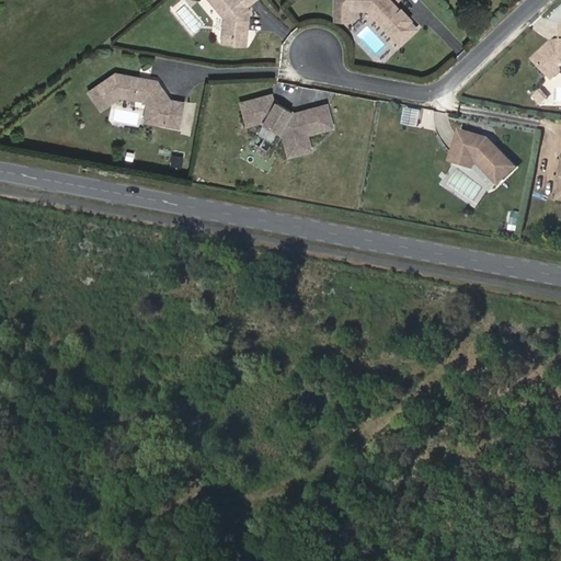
[(208,0),(222,16),(221,33),(230,34),(232,36),(232,43),(243,44),(245,30),(243,26),(243,19),(247,16),(248,9),(245,6),(251,0),(208,0)]
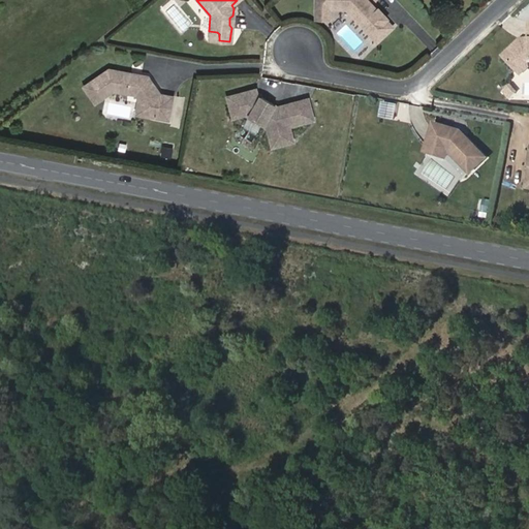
[(314,0),(315,5),(348,5),(348,10),(377,39),(392,25),(384,18),(386,17),(377,7),(375,8),(371,3),(364,2),(363,0),(314,0)]
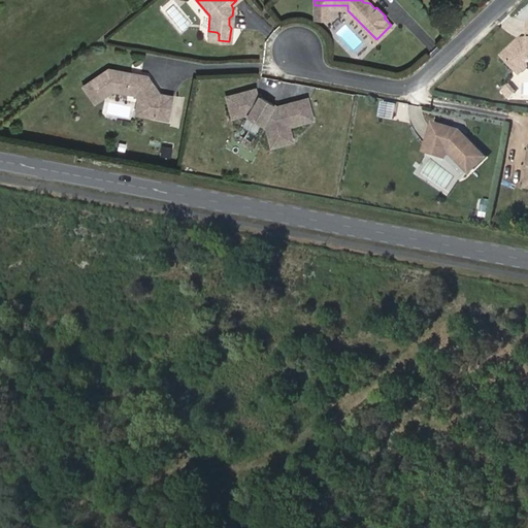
[(315,19),(328,19),(328,8),(344,7),(348,10),(348,5),(315,5),(315,19)]
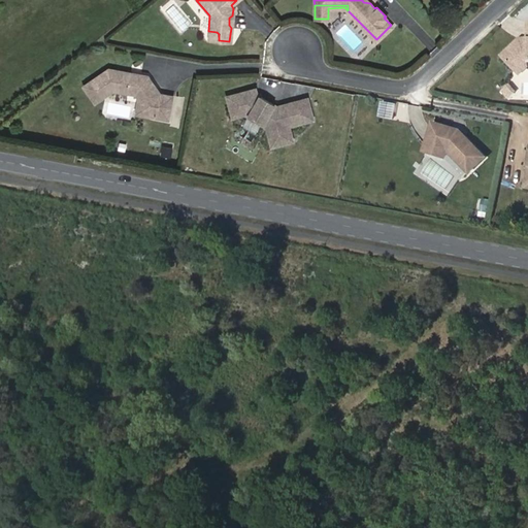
[(208,31),(207,39),(219,40),(219,34),(217,32),(208,31)]
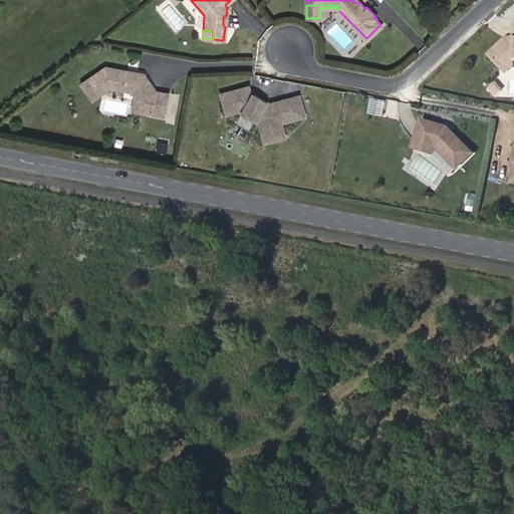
[(513,37),(509,38),(508,35),(490,51),(503,65),(513,54),(513,37)]
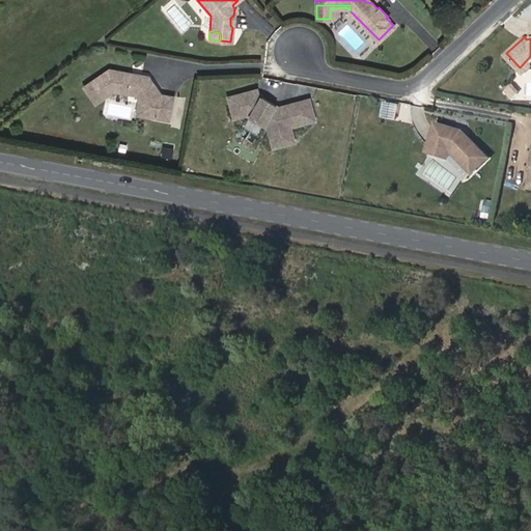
[(524,72),(530,65),(530,56),(520,67),(524,72)]
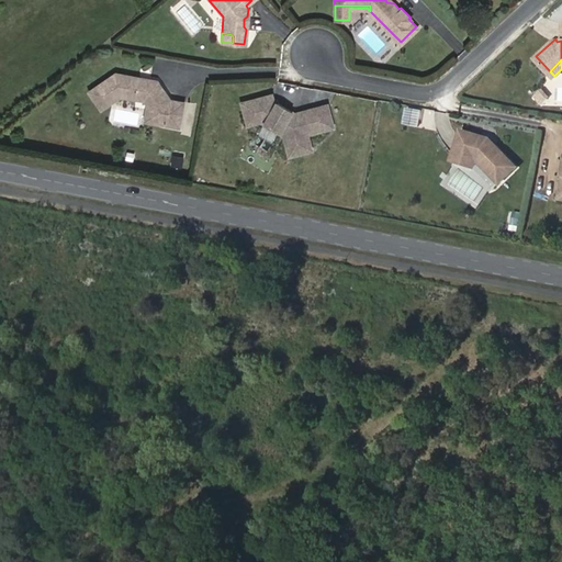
[(157,77),(115,70),(89,88),(101,105),(121,92),(144,97),(147,101),(154,98),(156,101),(154,109),(157,112),(167,114),(166,121),(179,124),(183,99),(171,97),(170,98),(164,88),(160,87),(157,82),(158,79),(157,77)]
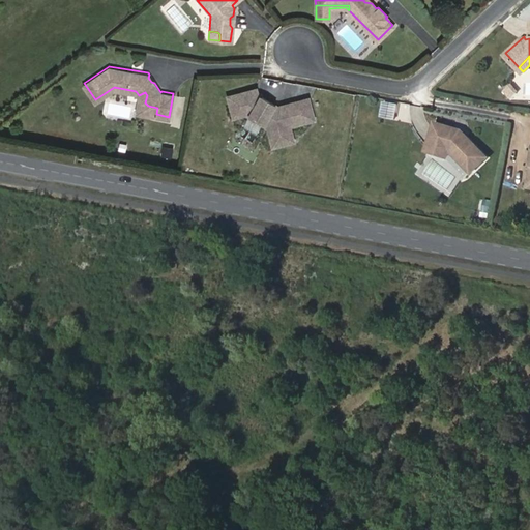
[(517,93),(519,91),(511,83),(509,85),(517,93)]
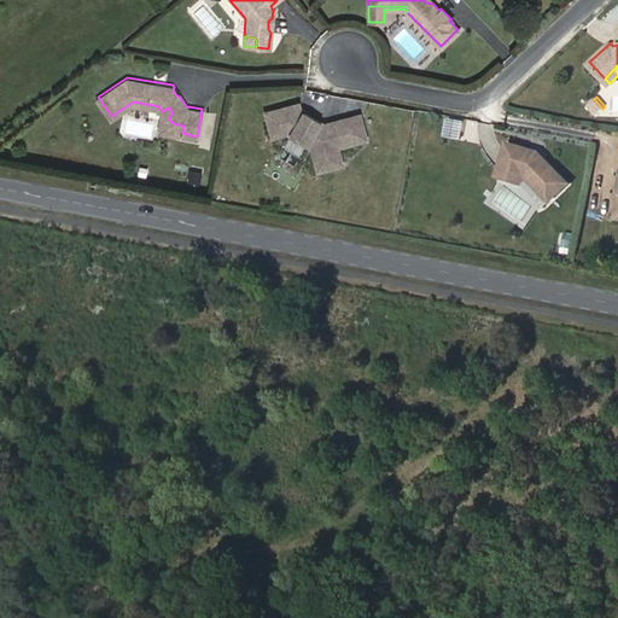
[(602,109),(594,99),(589,103),(598,112),(602,109)]
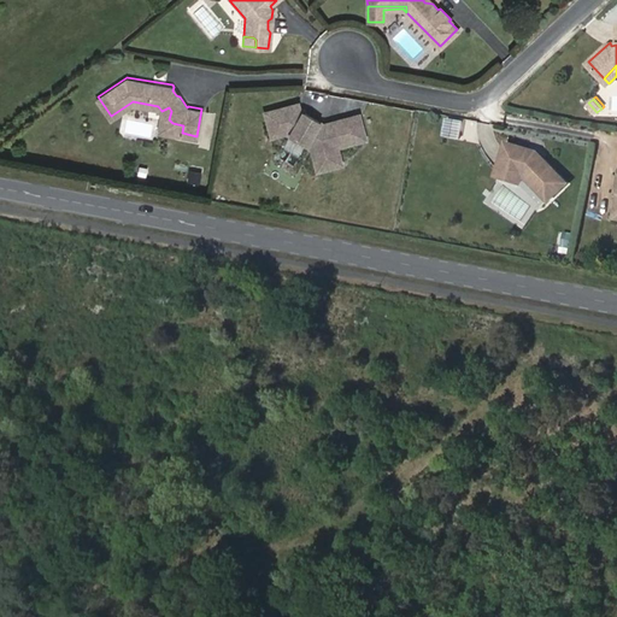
[(301,109),(299,101),(275,107),(280,124),(289,122),(291,129),(292,131),(307,141),(311,141),(318,139),(325,166),(342,163),(338,145),(366,137),(359,113),(324,122),(301,109)]
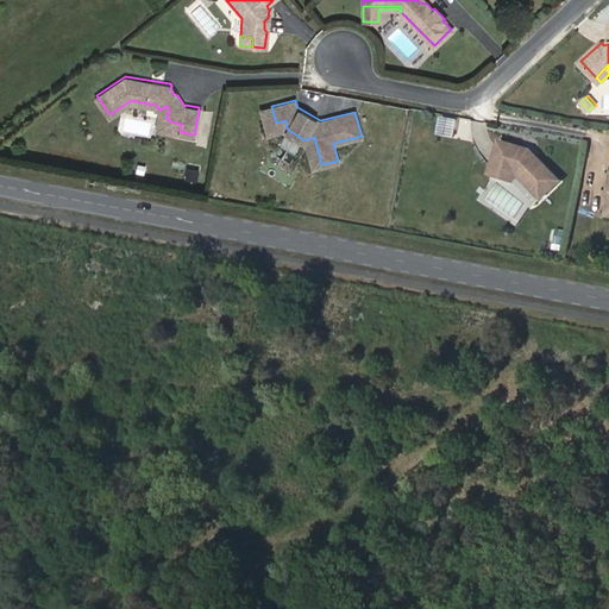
[(159,110),(156,127),(180,131),(181,124),(170,121),(167,118),(169,110),(167,106),(159,110)]
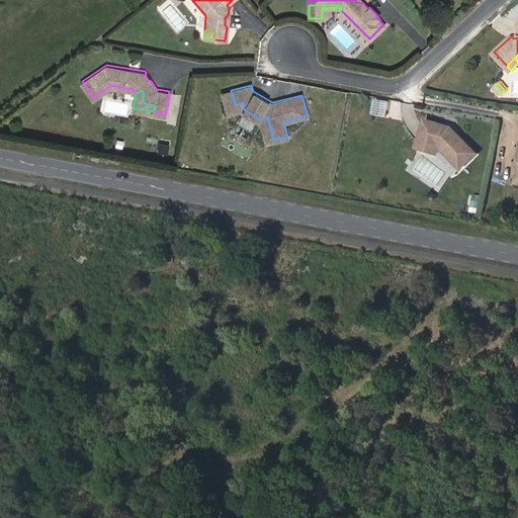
[(229,112),(244,108),(243,102),(235,104),(231,90),(224,92),(229,112)]
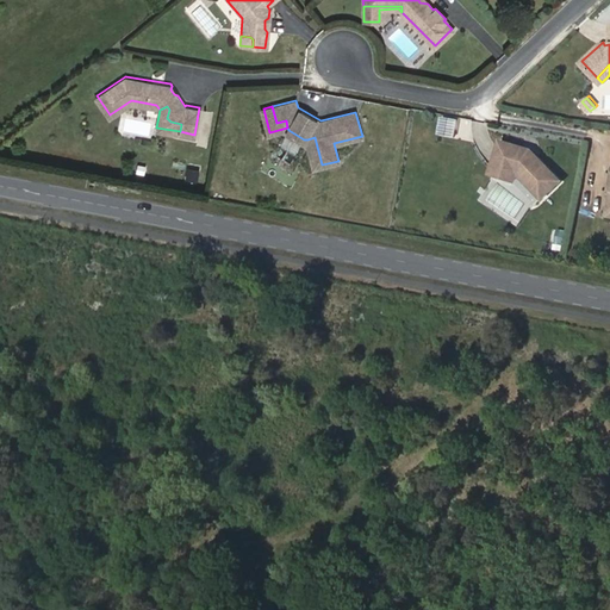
[(441,134),(459,136),(460,118),(443,116),(441,134)]
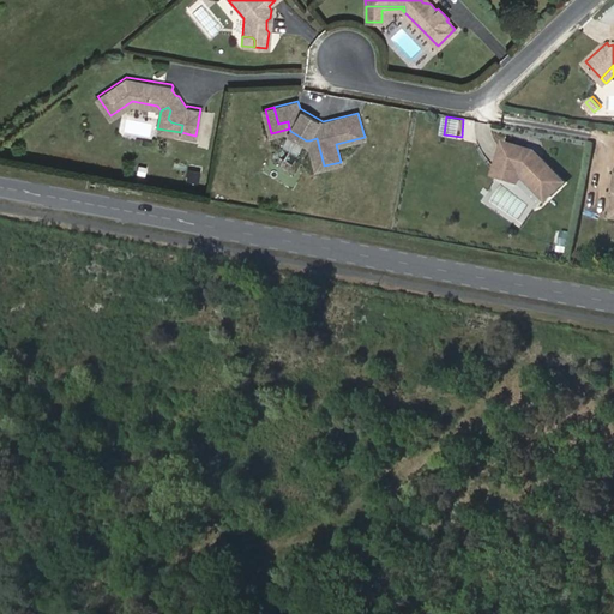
[(309,140),(317,168),(324,166),(317,138),(309,140)]
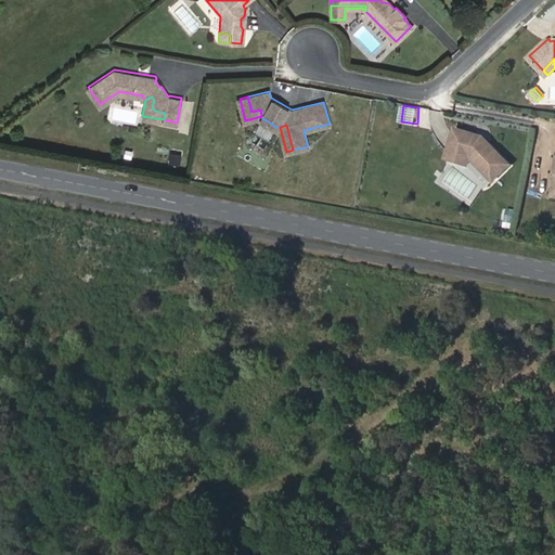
[(482,134),(457,128),(451,149),(472,154),(481,166),(492,179),(510,165),(489,140),(486,141),(483,138),(482,134)]
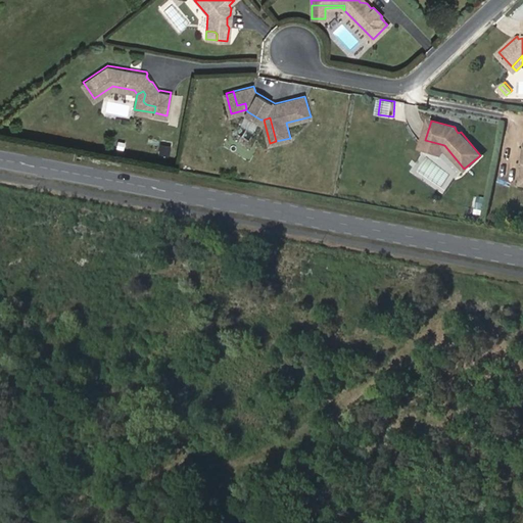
[(425,140),(423,147),(454,156),(444,145),(425,140)]
